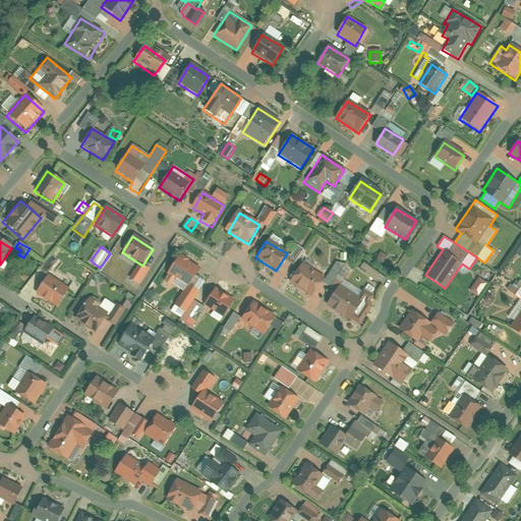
[(203,266),(181,252),(165,279),(173,284),(177,278),(190,286),(203,266)]
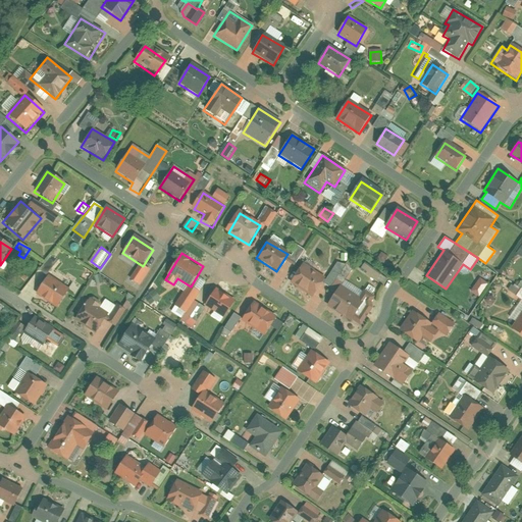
[(53,256),(43,268),(49,274),(60,262),(53,256)]
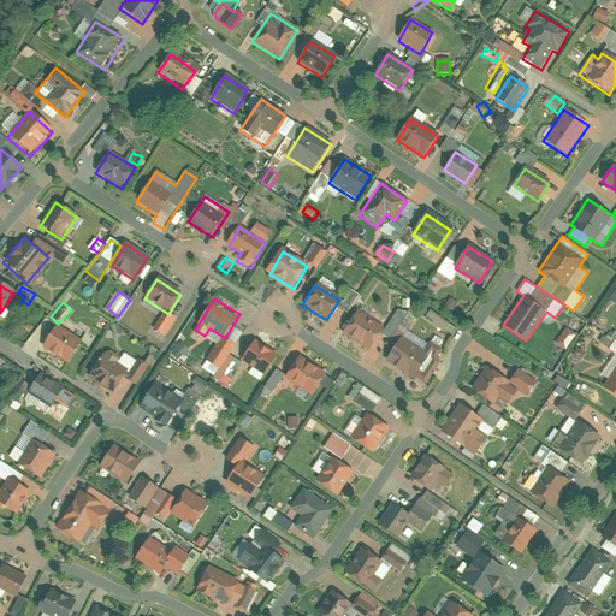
[(357,311),(342,335),(369,351),(384,327),(357,311)]
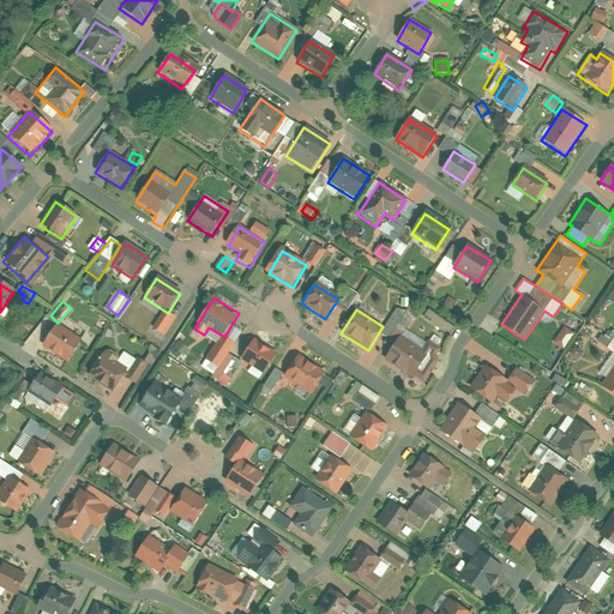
[(427,318),(446,331),(453,323),(434,309),(427,318)]
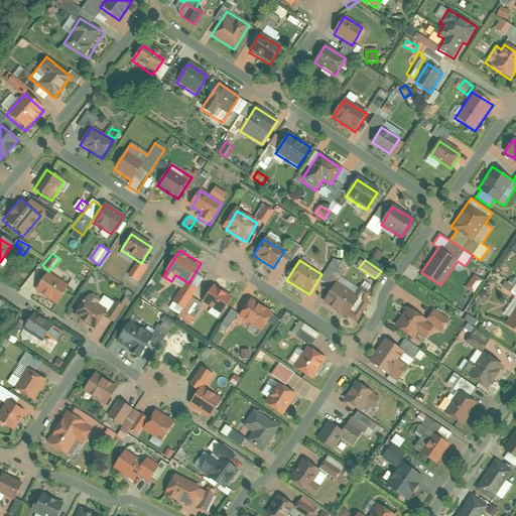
[(47,273),(35,291),(56,305),(69,286),(47,273)]
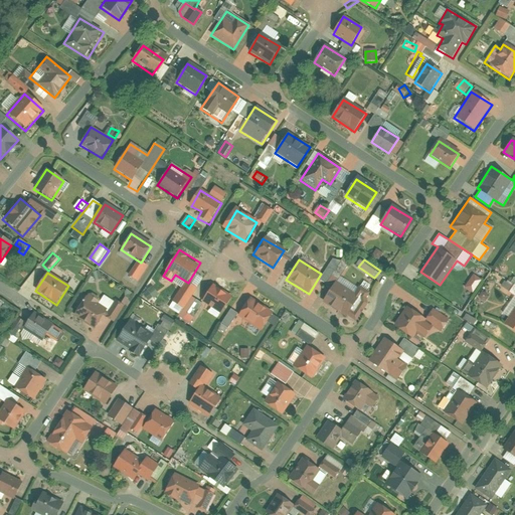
[(467,287),(475,293),(485,280),(477,274),(467,287)]
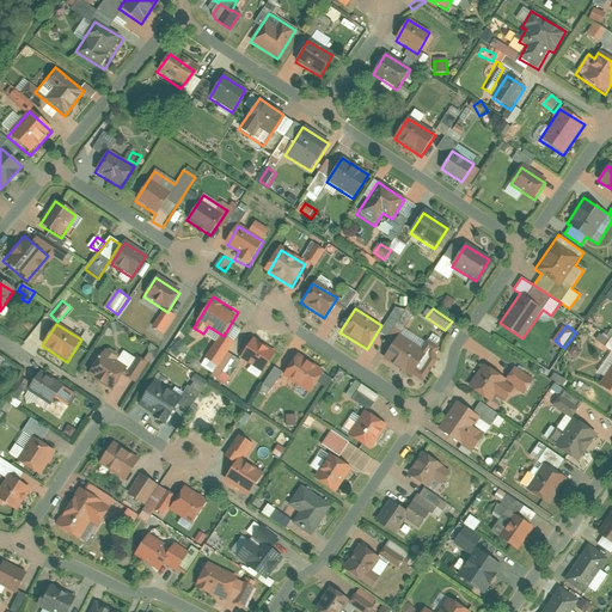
[(606,374),(600,383),(611,390),(611,338),(606,335),(603,331),(597,340),(611,349),(599,369),(606,374)]
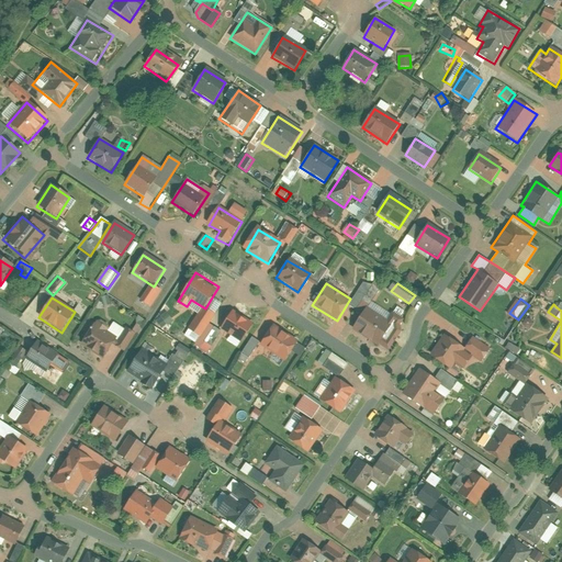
[(256,322),(233,307),(222,326),(244,340),(256,322)]
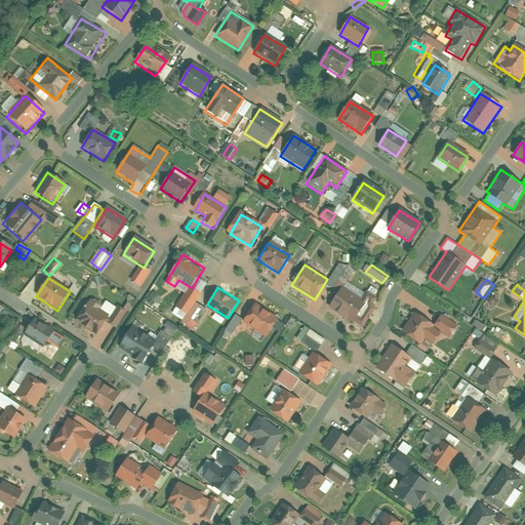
[(341,287),(328,309),(352,325),(353,323),(362,329),(374,311),(373,304),(376,299),(366,292),(361,300),(341,287)]
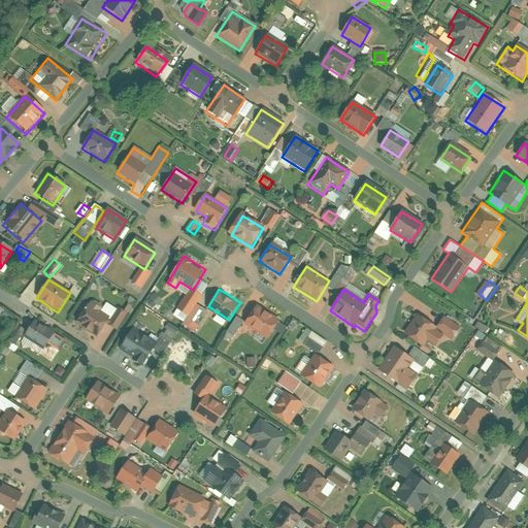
[(149,302),(156,309),(164,300),(158,294),(149,302)]
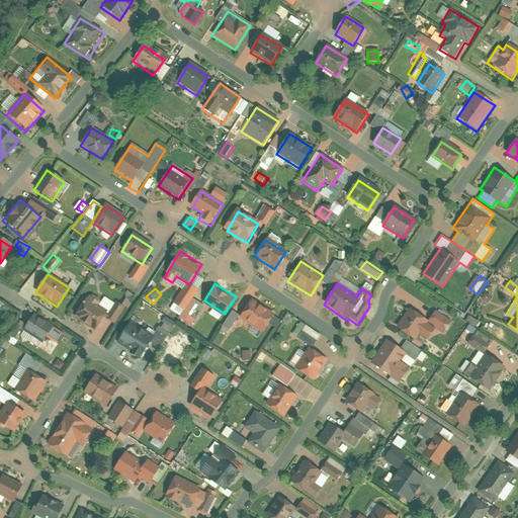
[(88,296),(74,318),(94,331),(106,312),(98,307),(100,304),(88,296)]
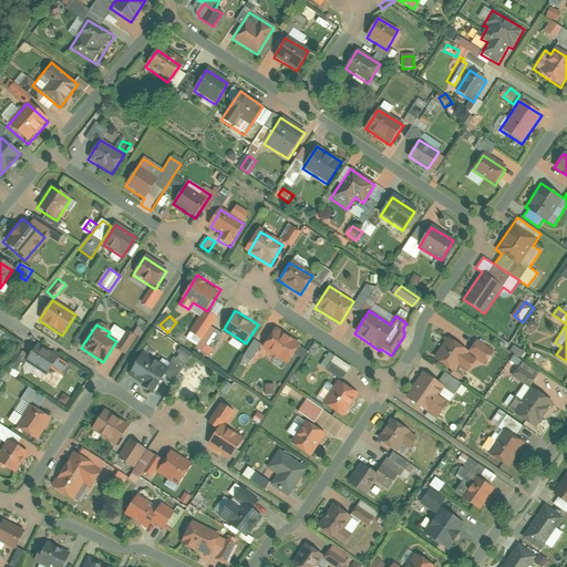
[(301,343),(276,328),(265,349),(290,363),(301,343)]
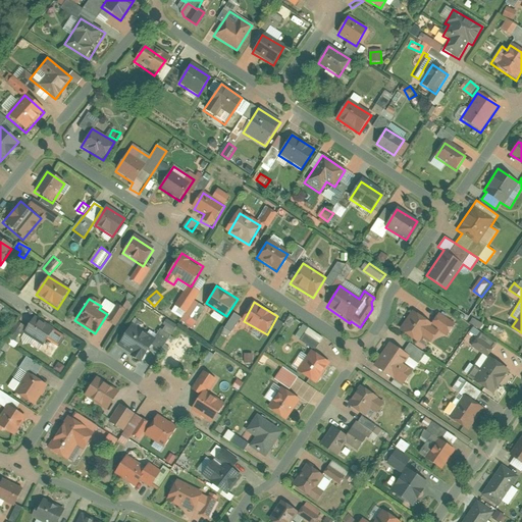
[(125,311),(117,305),(105,322),(114,327),(125,311)]
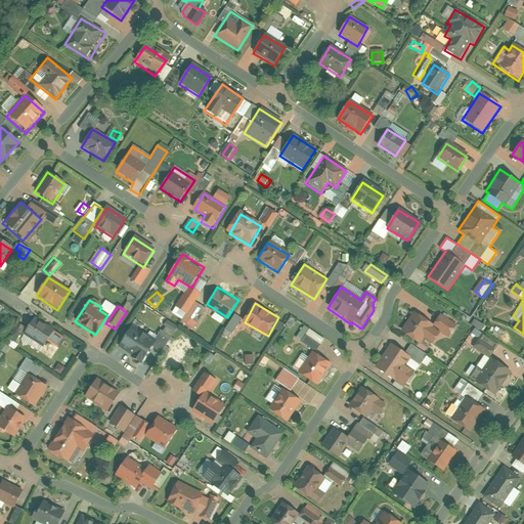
[(415,311),(401,331),(420,343),(424,338),(432,344),(441,332),(450,339),(460,326),(441,313),(433,324),(415,311)]
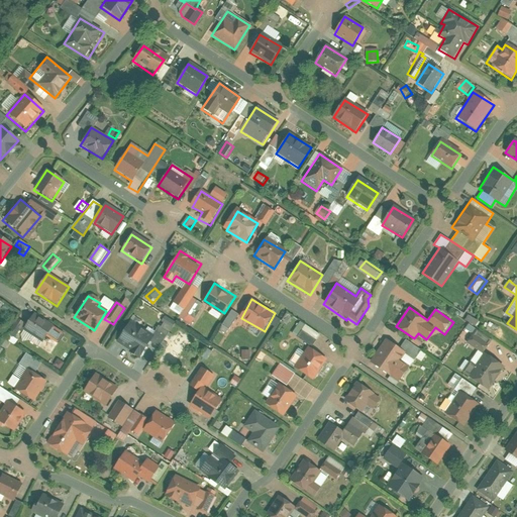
[(234,309),(223,330),(229,333),(241,313),(234,309)]
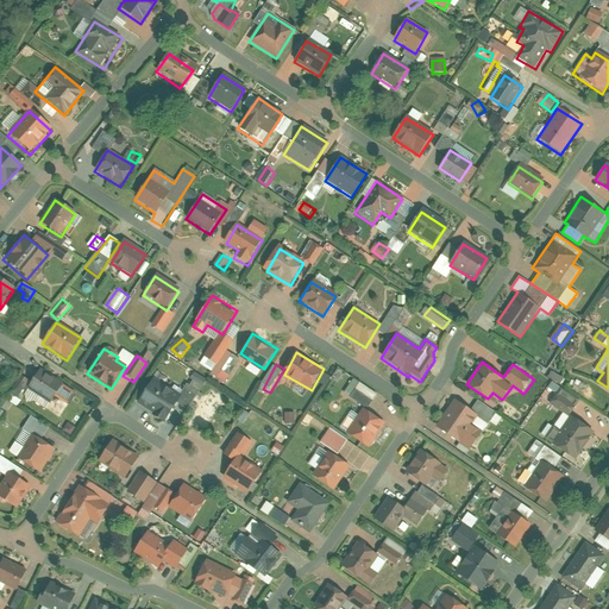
[(63,382),(41,369),(25,394),(48,407),(63,382)]
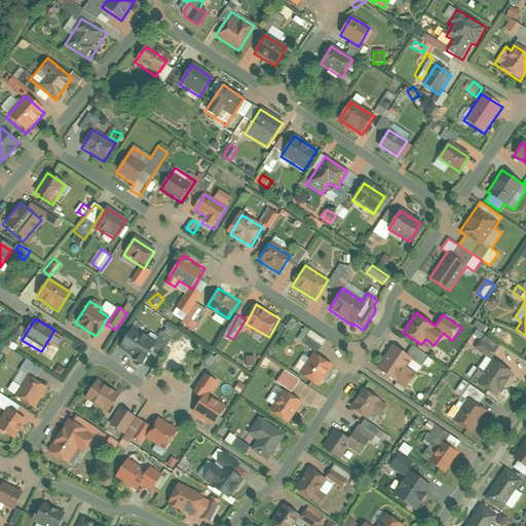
[(477,321),(474,326),(484,332),(487,326),(477,321)]
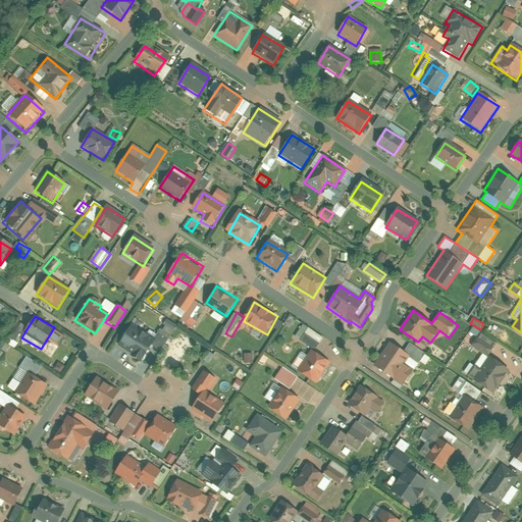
[(157,338),(133,324),(119,348),(144,362),(157,338)]
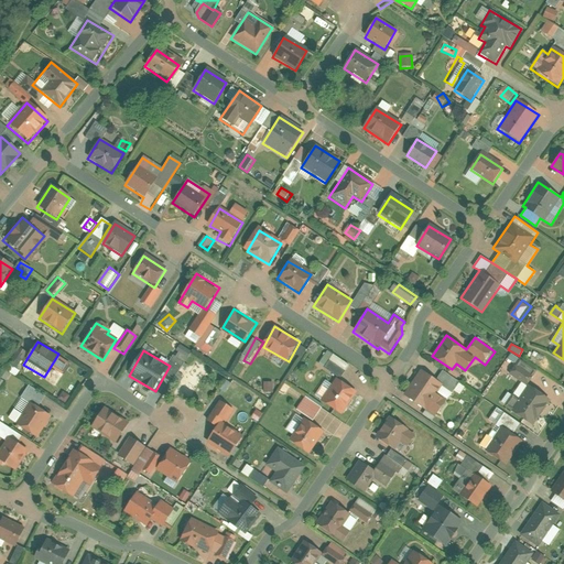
[(534,369),(511,354),(509,357),(517,362),(509,373),(520,381),(512,393),(507,390),(498,402),(532,424),(548,401),(524,386),(534,369)]
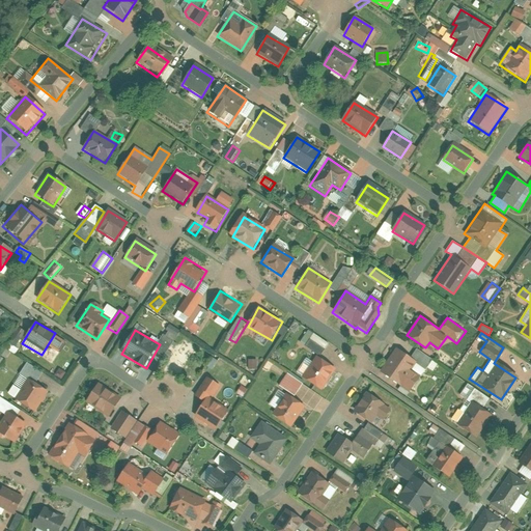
[(297,376),(324,394),(340,369),(323,358),(331,346),(315,335),(306,350),(319,359),(314,365),(307,361),(297,376)]
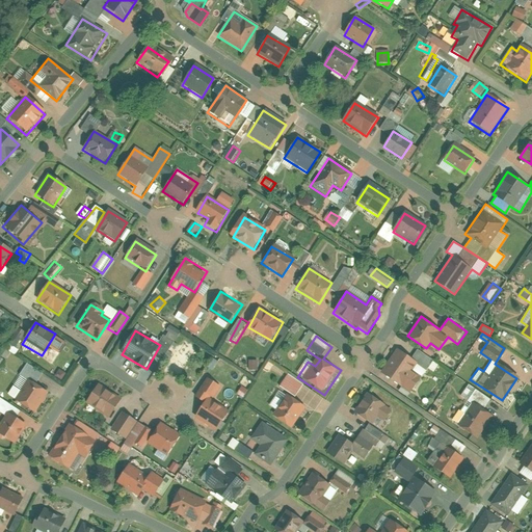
[(411,393),(434,360),(418,348),(410,358),(397,348),(380,371),(411,393)]
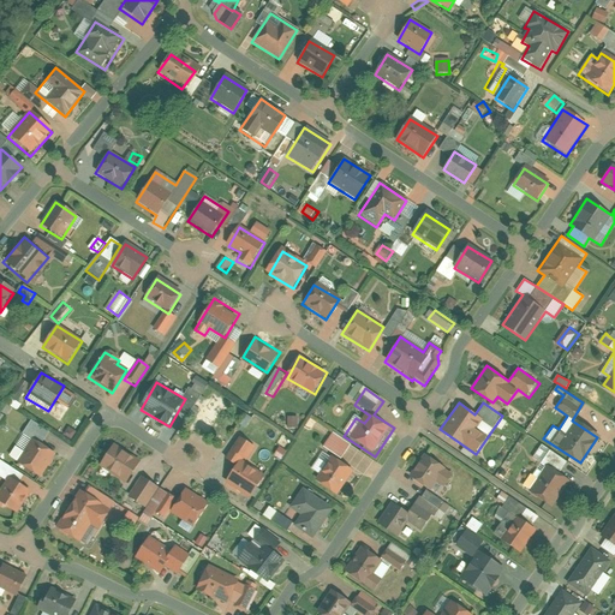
[(346,459),(354,445),(336,433),(327,447),(346,459)]
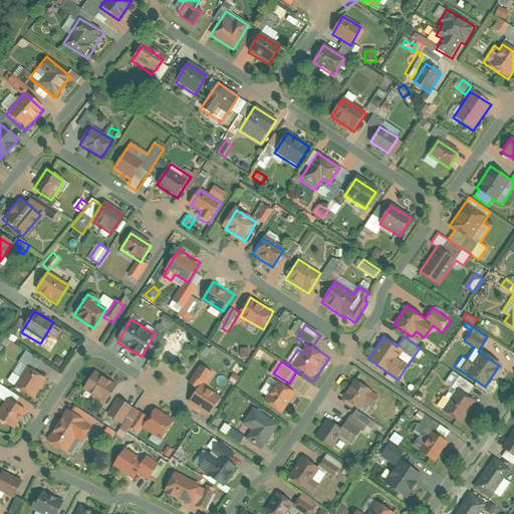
[(26,367),(13,388),(33,401),(46,380),(26,367)]
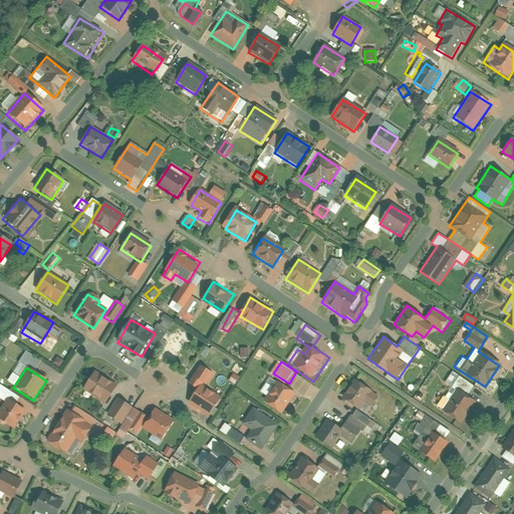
[(474,384),(452,369),(443,381),(450,387),(437,405),(460,421),(473,402),(465,397),(474,384)]
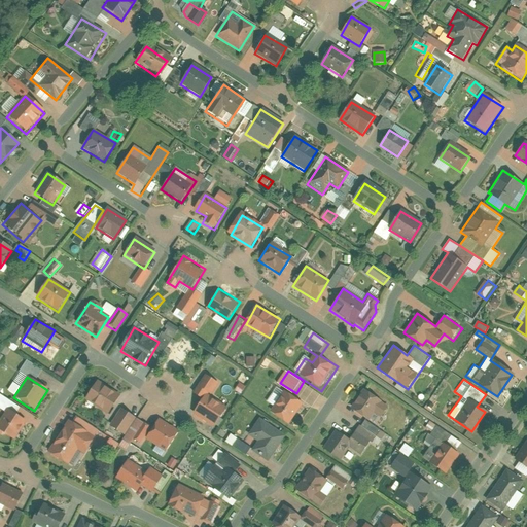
[(121,393),(99,380),(86,399),(109,413),(121,393)]
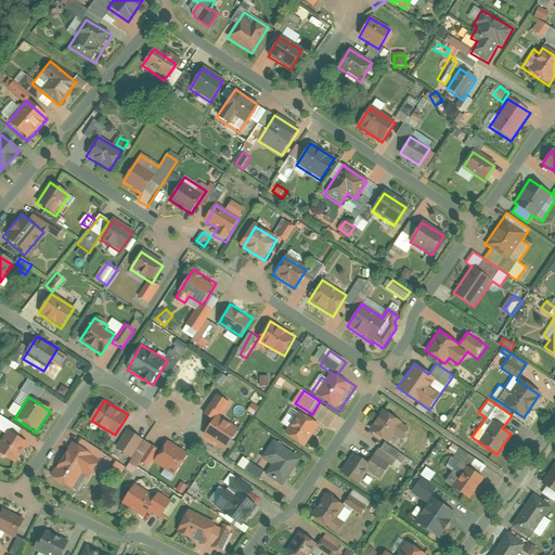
[(412,426),(383,408),(371,427),(400,446),(412,426)]
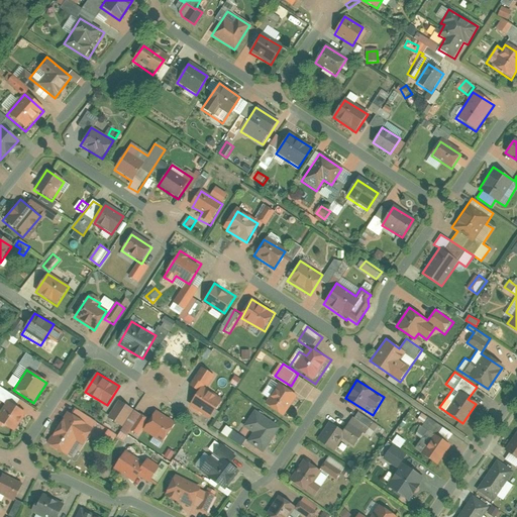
[(298,393),(279,381),(266,402),(285,414),(298,393)]
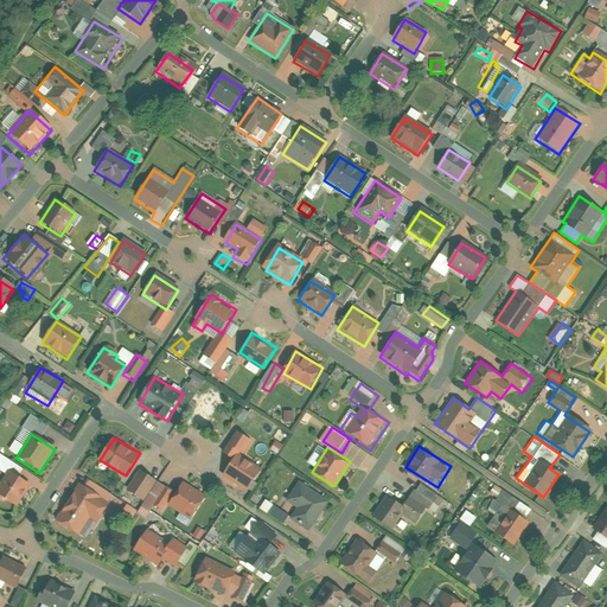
[(261,466),(240,452),(224,475),(247,490),(261,466)]
